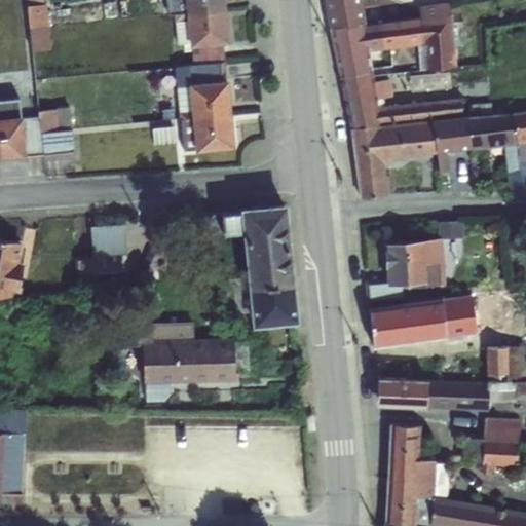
[(171,0),(173,14),(185,12),(225,9),(224,0),(171,0)]
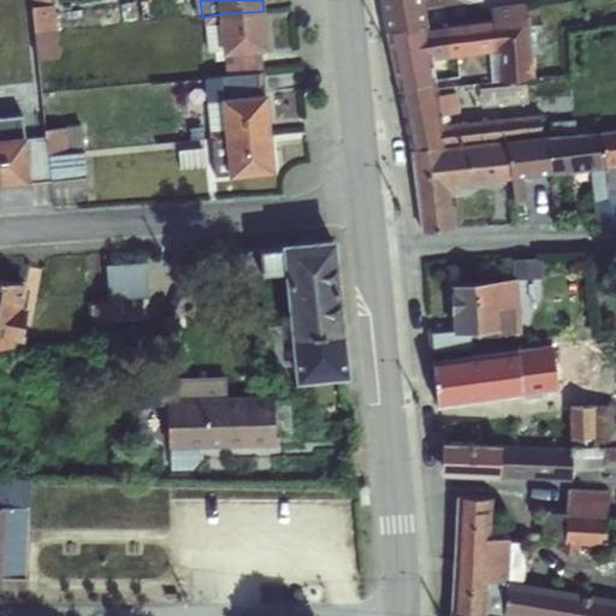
[(422,0),(377,0),(383,33),(384,33),(427,24),(425,10),(422,0)]
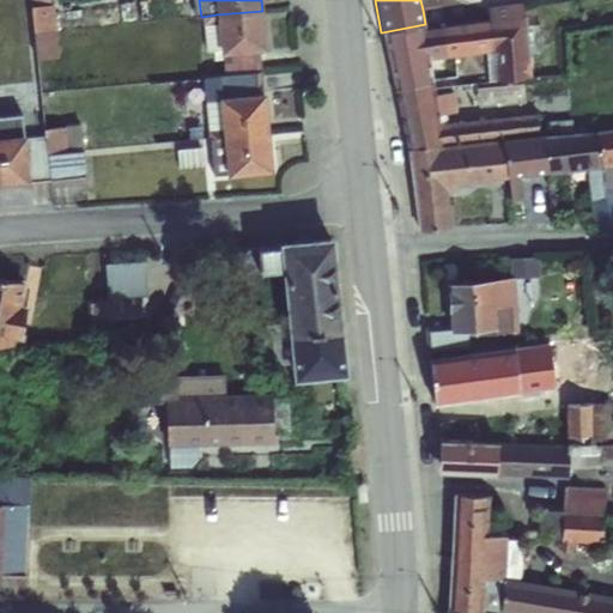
[(486,0),(484,0),(423,10),(425,24),(429,60),(431,74),(445,72),(447,70),(471,66),(468,55),(485,53),(486,68),(492,67),(495,97),(532,95),(522,0),(487,5),(486,0)]
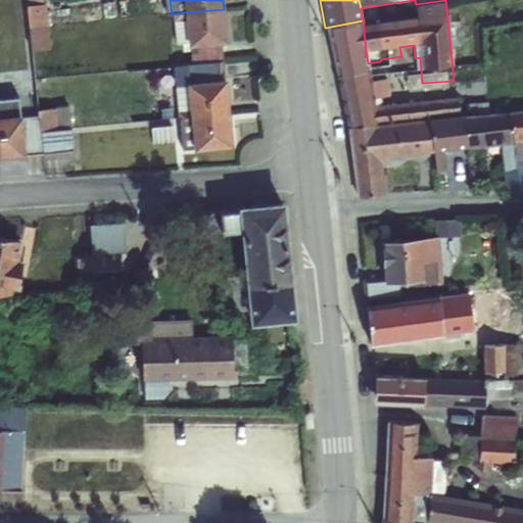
[(28,28),(47,27),(45,4),(26,5),(28,28)]
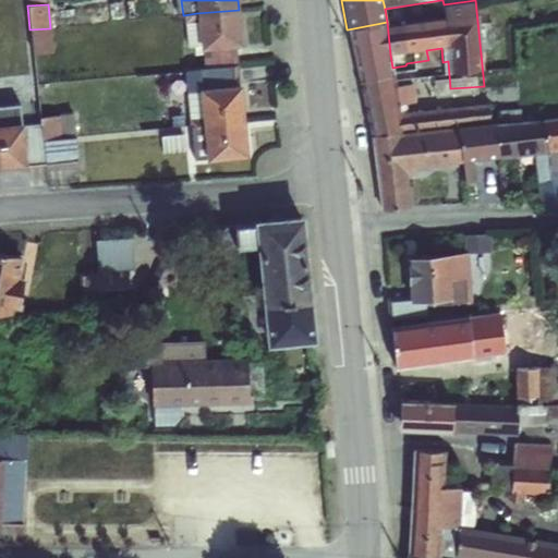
[(196,13),(183,15),(187,47),(194,46),(195,55),(202,53),(204,69),(238,65),(235,46),(242,45),(239,10),(196,13)]
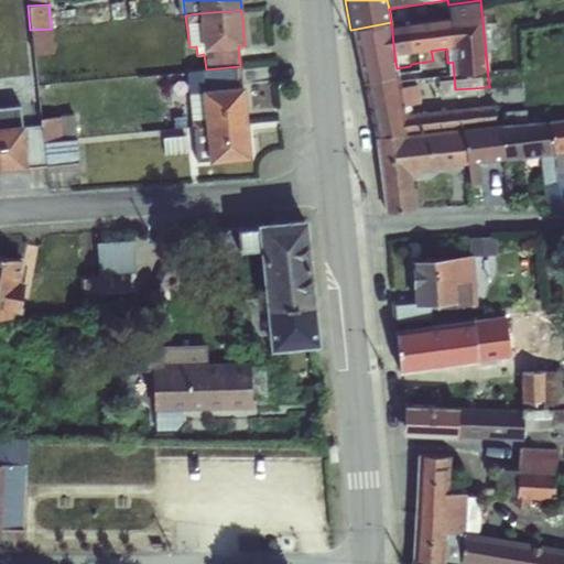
[(391,22),(351,30),(364,84),(399,78),(397,68),(394,55),(391,22)]
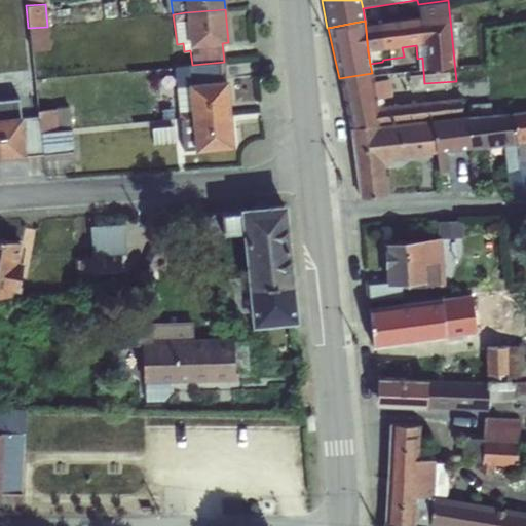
[(47,27),(28,28),(31,51),(49,49),(47,27)]
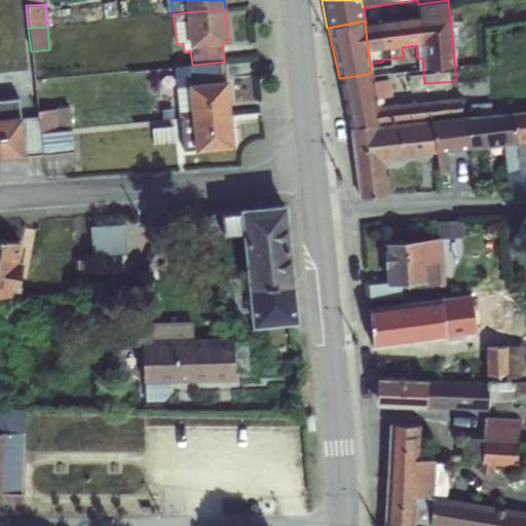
[(192,65),(173,67),(178,119),(190,118),(230,114),(227,79),(225,79),(224,62),(192,65)]
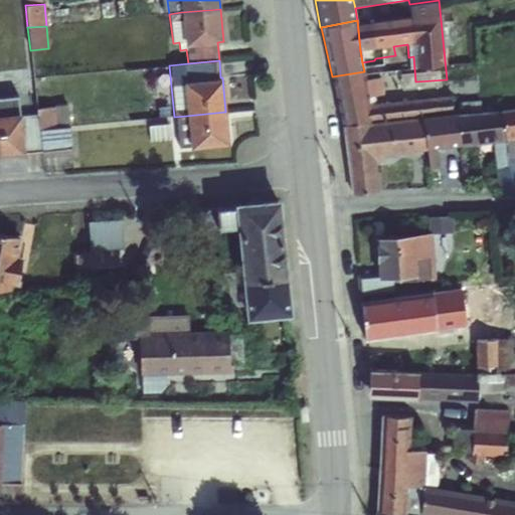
[(364,71),(332,76),(342,126),(372,123),(365,78),(364,71)]
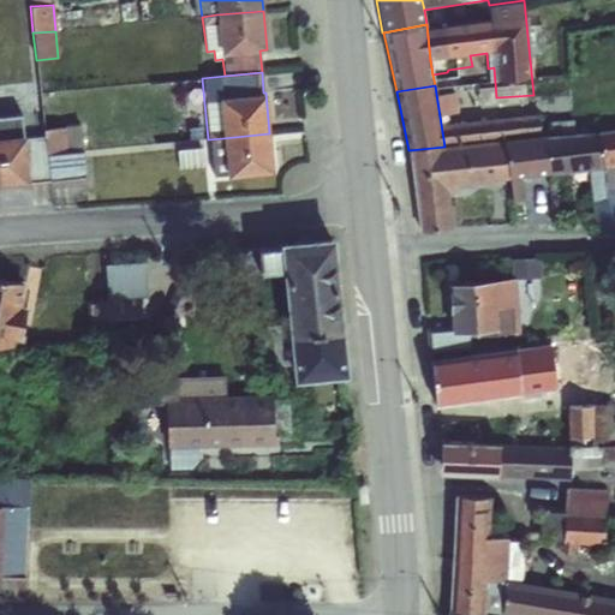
[(436,94),(445,147),(503,139),(503,142),(539,137),(539,135),(548,133),(545,114),(538,114),(449,124),(447,114),(452,113),(448,91),(436,94)]
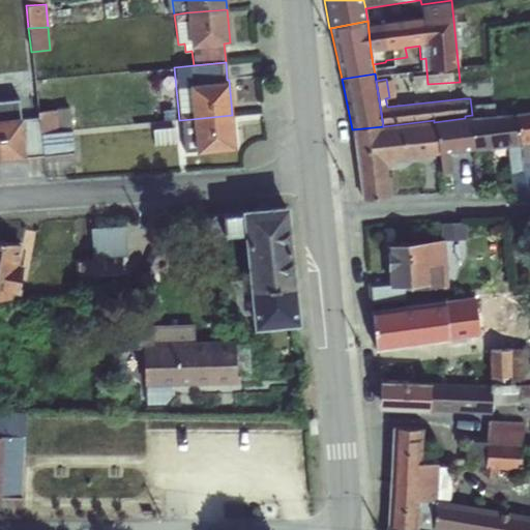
[(18,99),(0,101),(0,158),(25,156),(25,158),(42,156),(39,133),(37,111),(19,113),(18,99)]
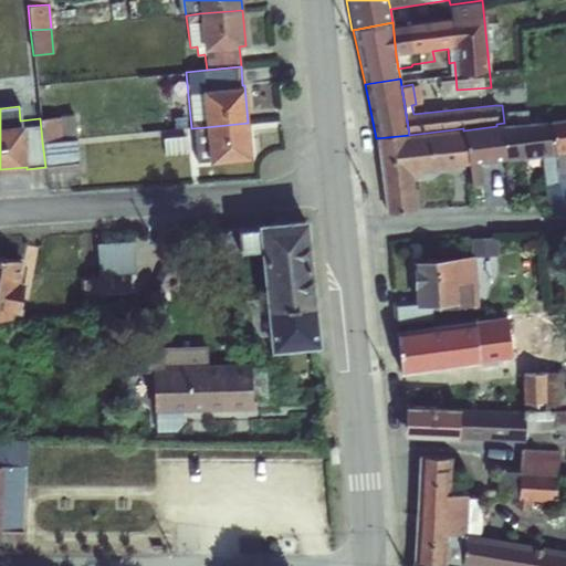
[(507,125),(501,126),(506,160),(542,155),(543,168),(542,168),(546,209),(561,208),(555,154),(551,121),(528,123),(527,109),(505,112),(507,125)]
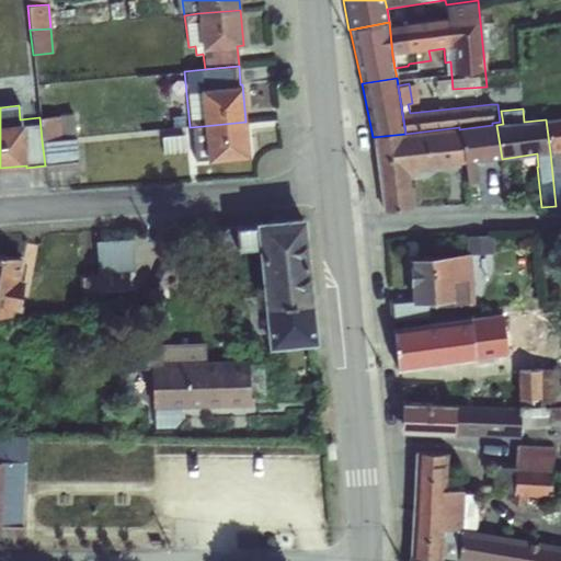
[(39,117),(42,140),(76,137),(72,113),(39,117)]
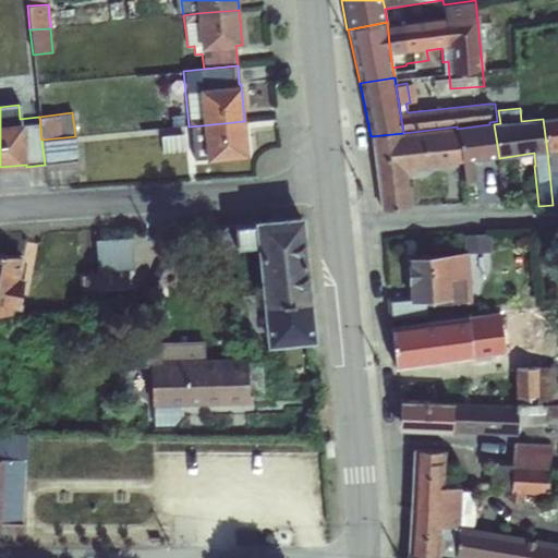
[(557,117),(543,119),(547,152),(553,205),(557,204),(557,117)]
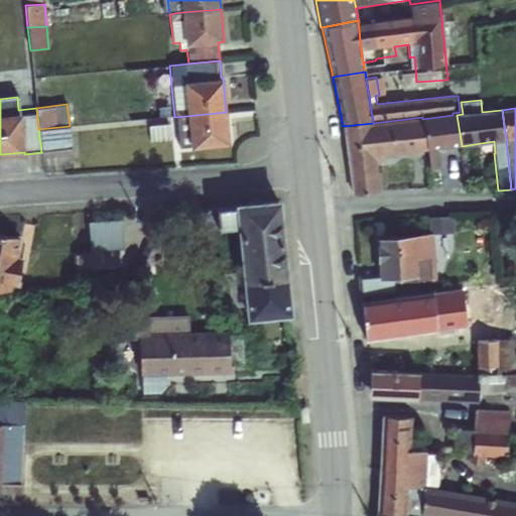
[(186,116),(174,117),(175,123),(176,123),(178,146),(189,144),(190,148),(230,144),(226,112),(186,116)]
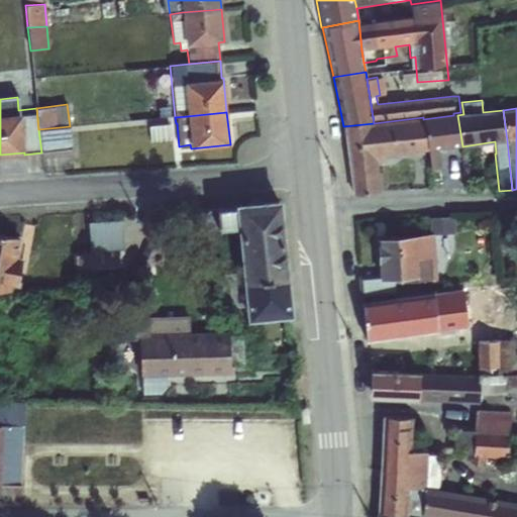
[(453,115),(423,119),(427,149),(430,170),(440,169),(438,148),(462,146),(457,115),(453,115)]
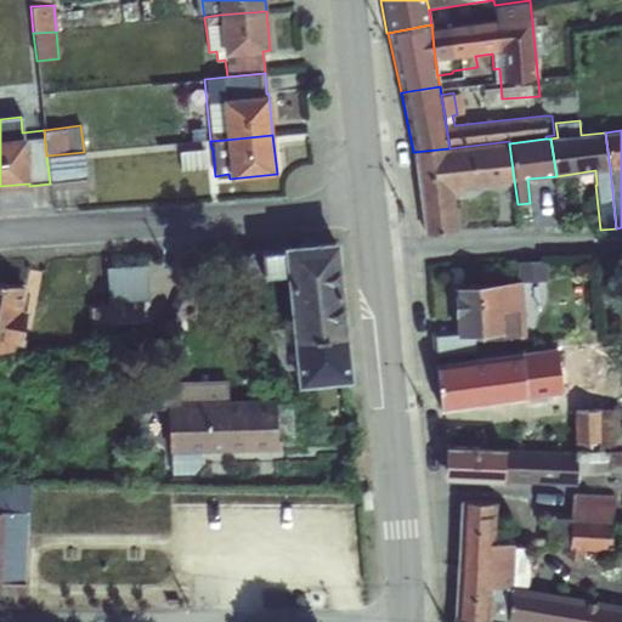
[(450,148),(413,152),(424,235),(458,230),(453,194),(461,193),(461,187),(514,180),(509,143),(509,141),(450,148)]
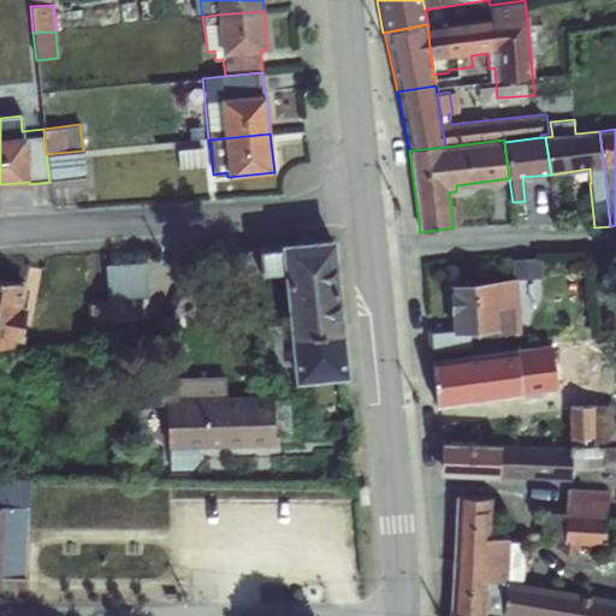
[(203,148),(182,150),(184,165),(206,163),(203,148)]
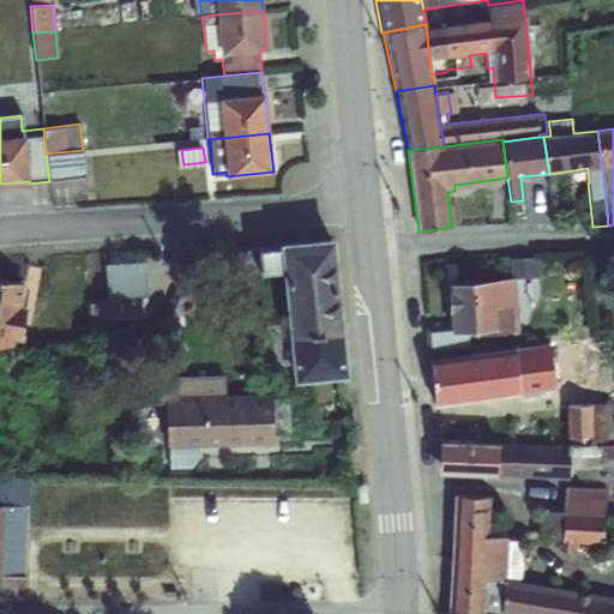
[(46,154),(49,181),(49,187),(85,184),(83,150),(46,154)]
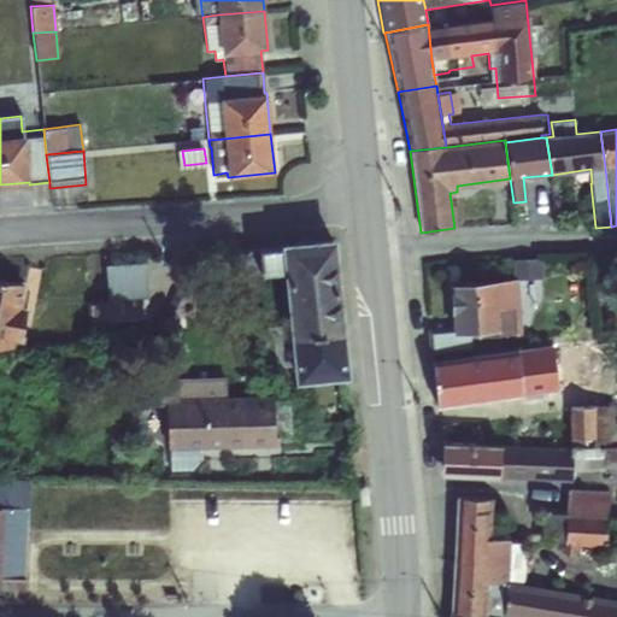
[(280,247),(283,272),(289,335),(344,335),(334,238),(280,242),(280,247)]
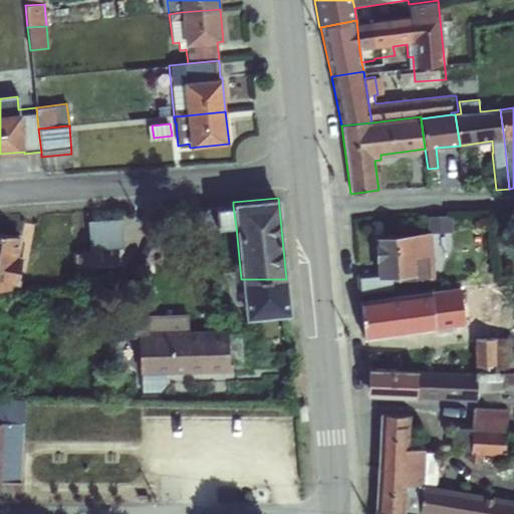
[(205,228),(210,228),(236,227),(233,206),(202,209),(205,228)]
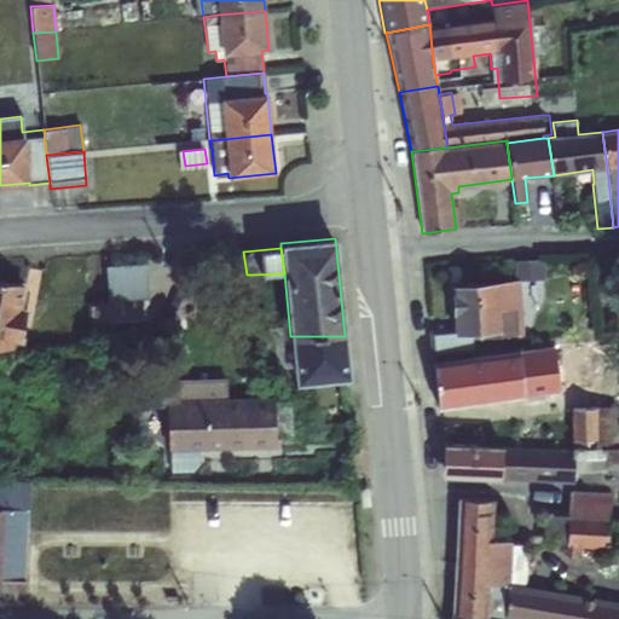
[(247,275),(243,252),(233,254),(238,301),(255,300),(253,275),(247,275)]
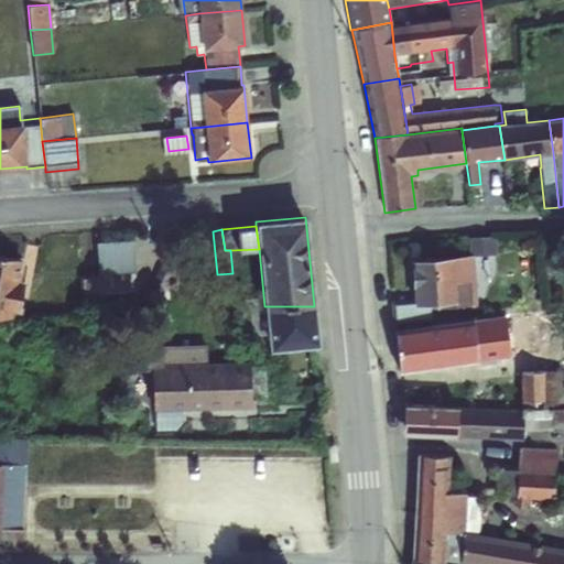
[(468,256),(472,255),(496,255),(495,236),(467,237),(468,256)]
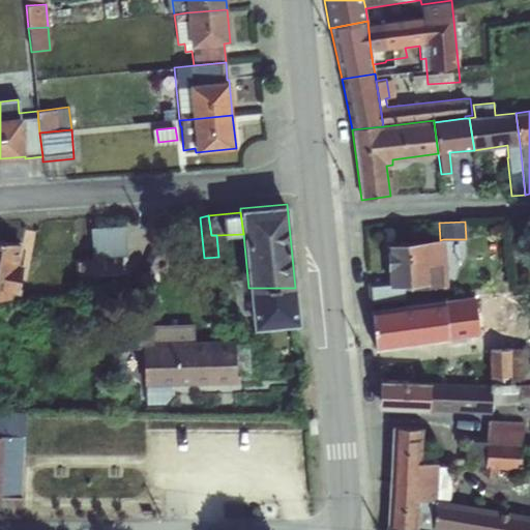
[(109,257),(120,257),(128,256),(126,226),(107,232),(109,257)]
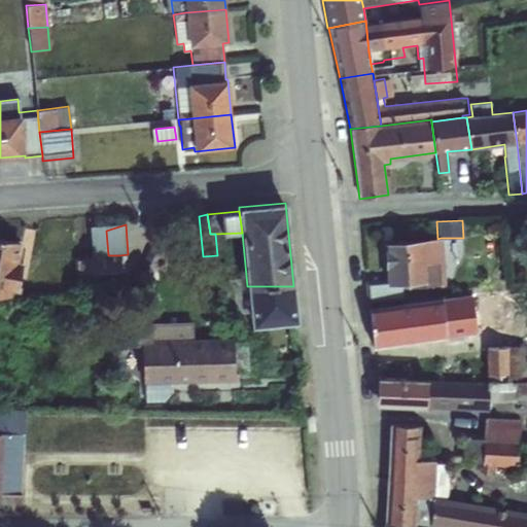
[(92,259),(93,276),(121,274),(119,255),(108,255),(106,231),(91,231),(92,259)]
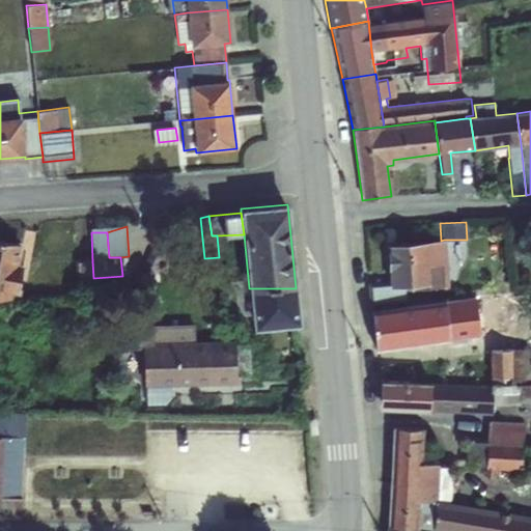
[(0,239),(0,299),(11,299),(12,294),(18,295),(23,266),(18,264),(21,244),(0,239)]
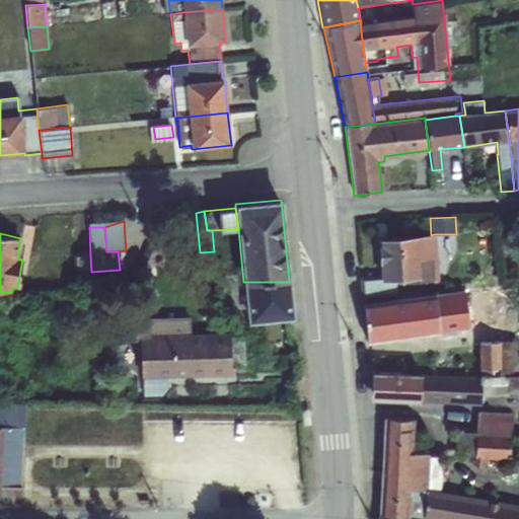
[(380,275),(359,277),(360,298),(395,294),(421,295),(420,283),(438,281),(434,234),(431,235),(379,239),(380,275)]
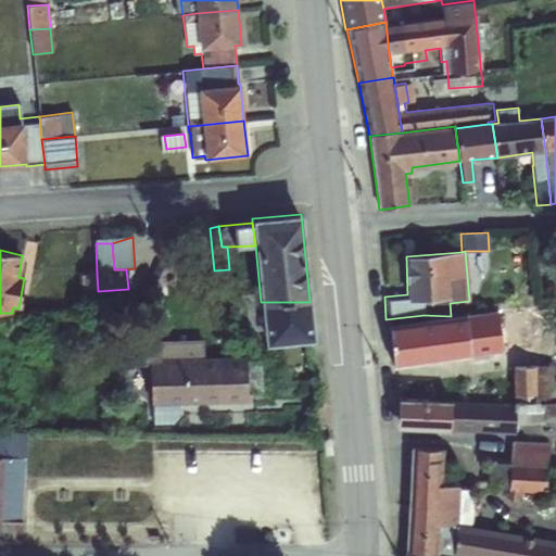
[(98,291),(97,274),(80,275),(83,312),(100,311),(98,291)]
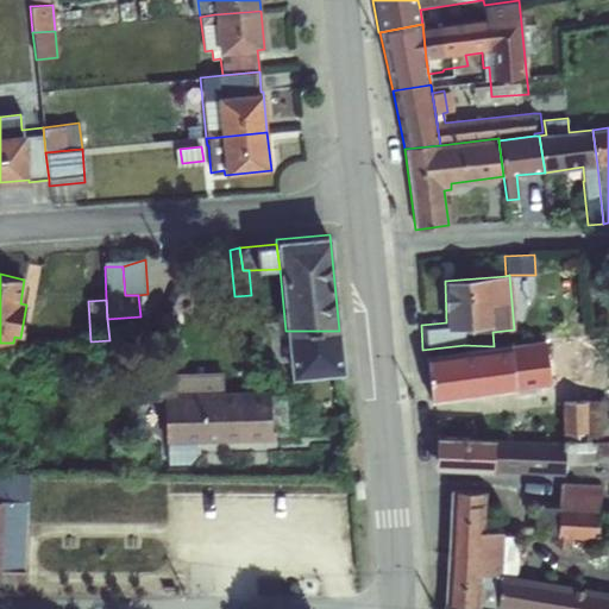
[(339,331),(286,331),(290,377),(344,372),(339,331)]
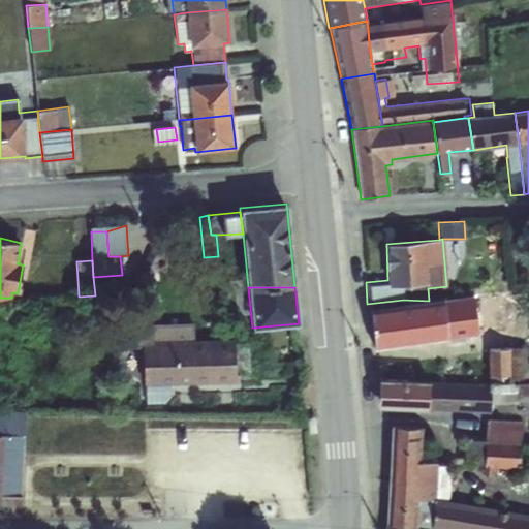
[(443,300),(447,339),(522,329),(520,315),(517,293),(487,299),(486,294),(443,300)]
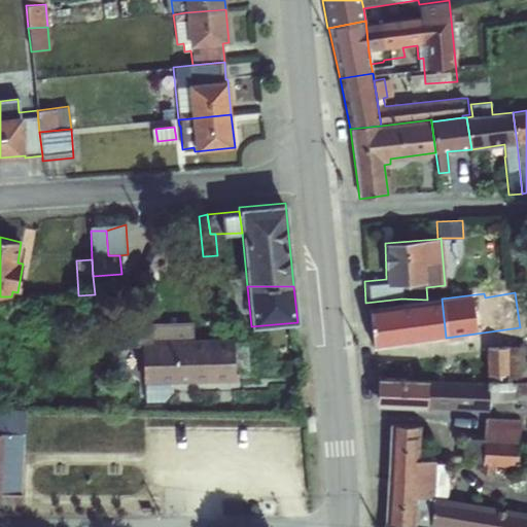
[(446,338),(442,299),(369,308),(374,349),(446,338)]
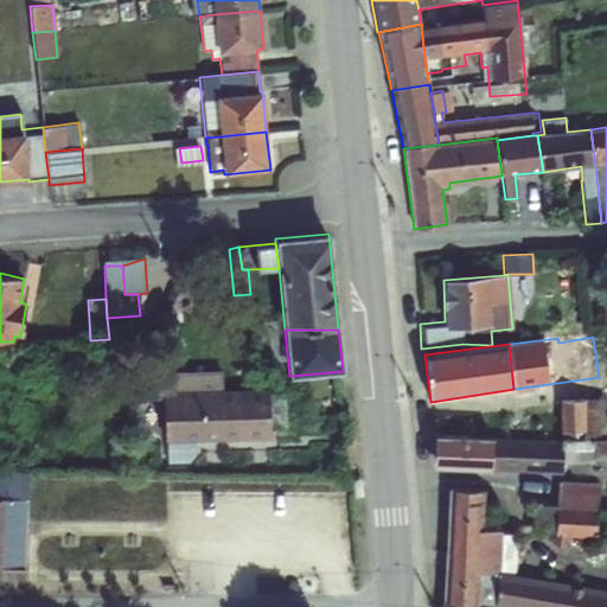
[(164,397),(164,393),(224,390),(224,371),(157,374),(158,397),(164,397)]
